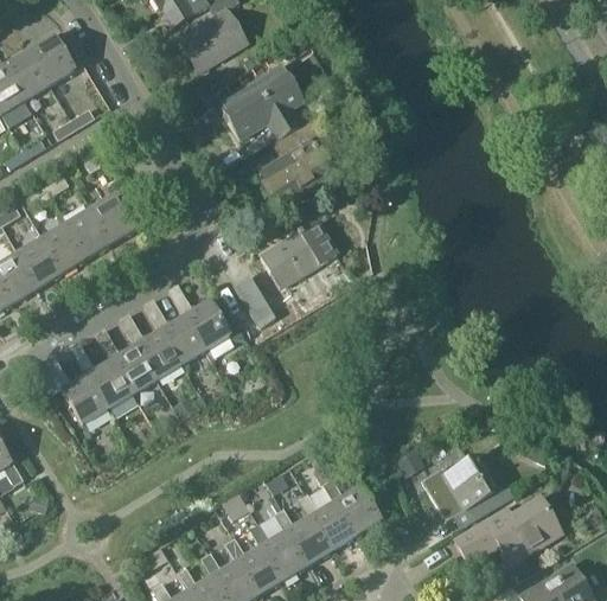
[(152,0),(158,10),(160,8),(170,25),(193,12),(186,0),(152,0)]
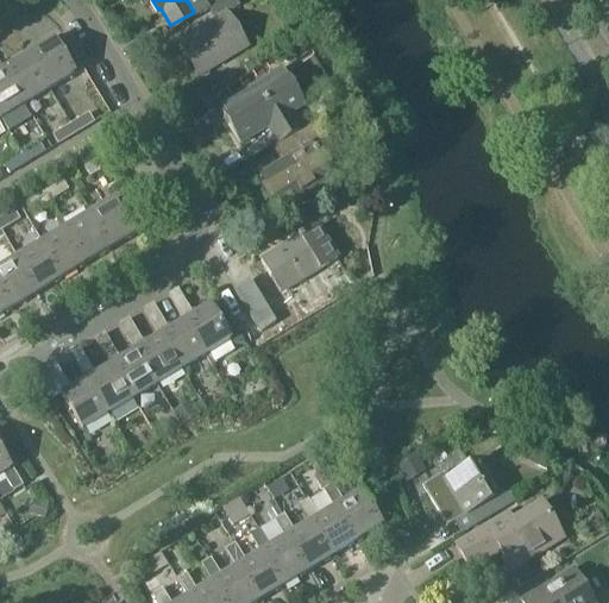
[(239,1),(238,0),(215,0),(208,5),(215,16),(179,38),(199,71),(248,42),(227,8),(239,1)]
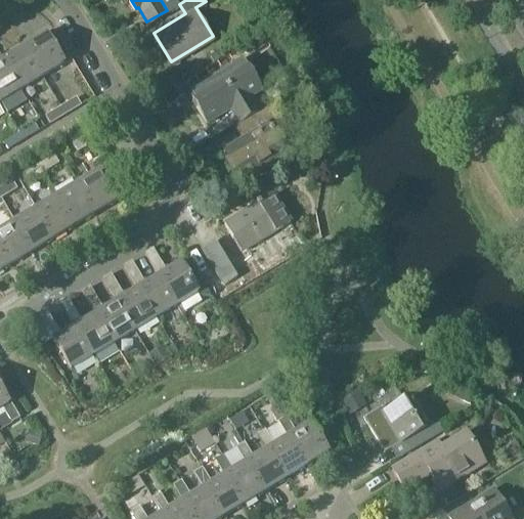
[(66,61),(47,31),(26,43),(44,74),(66,61)]
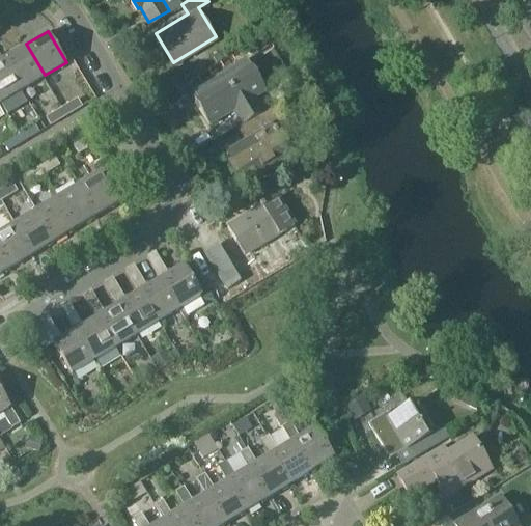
[(45,75),(26,44),(4,57),(24,87),(45,75)]
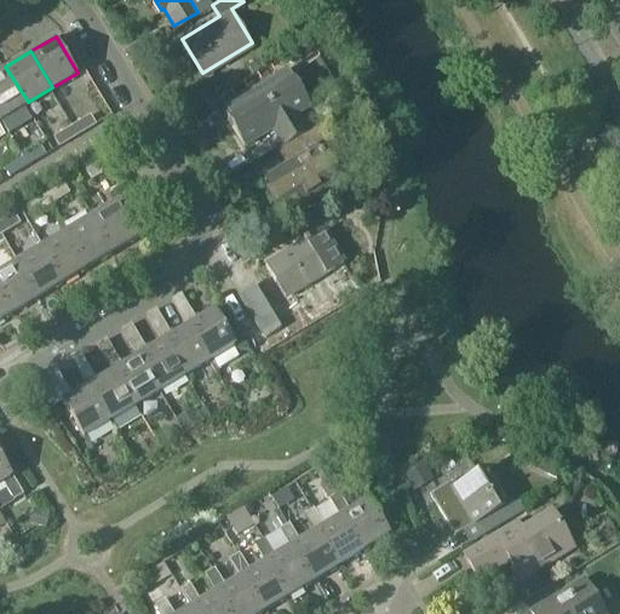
[(260,55),(248,62),(253,70),(265,63),(260,55)]
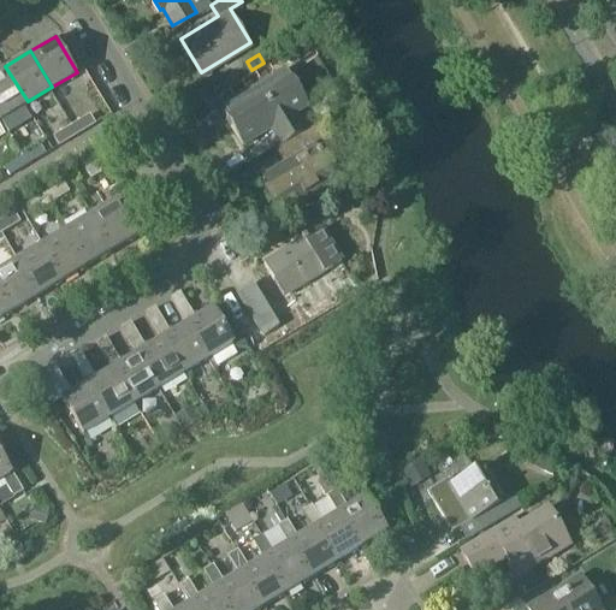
[(280,142),(308,126),(297,108),(309,101),(286,64),(219,105),(242,142),(270,125),(280,142)]
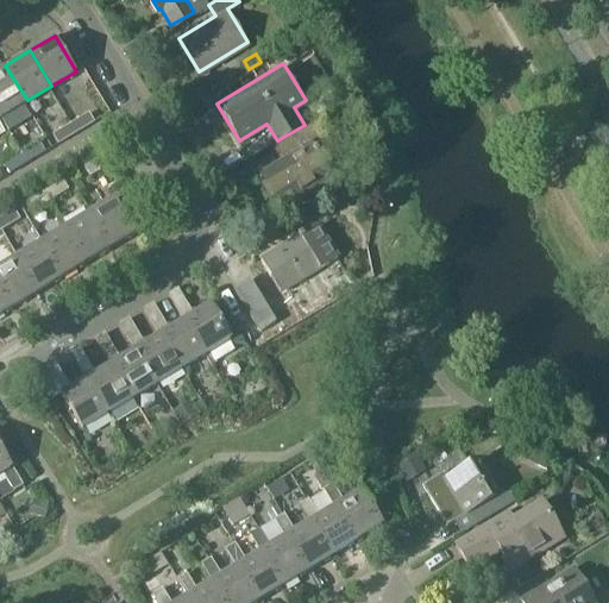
[(27,100),(5,66),(0,68),(0,111),(2,115),(27,100)]
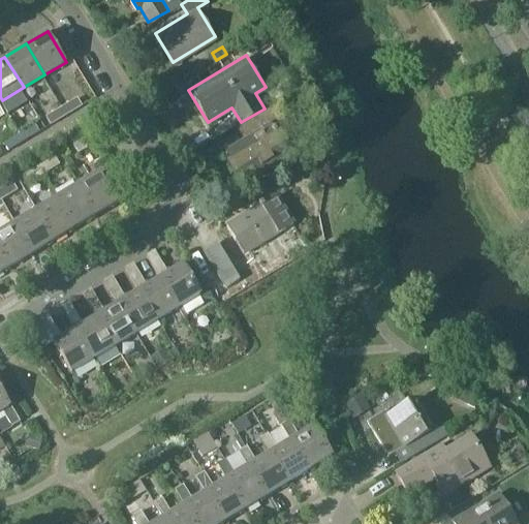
[(187,92),(181,81),(165,90),(170,101),(187,92)]
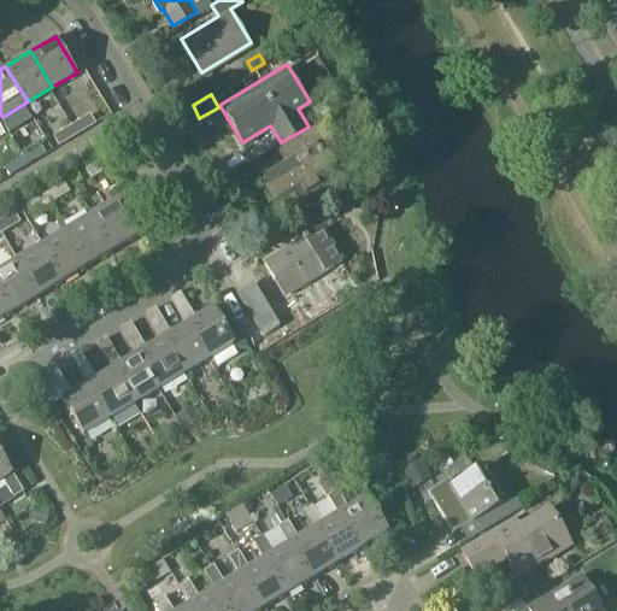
[(90,111),(74,122),(78,131),(97,121),(90,111)]
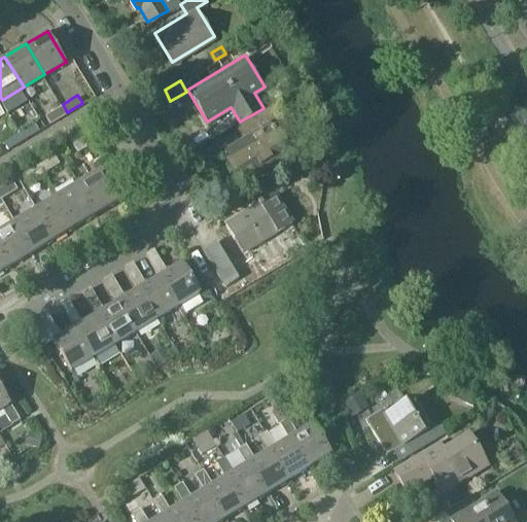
[(67,112),(63,104),(46,114),(50,123),(67,112)]
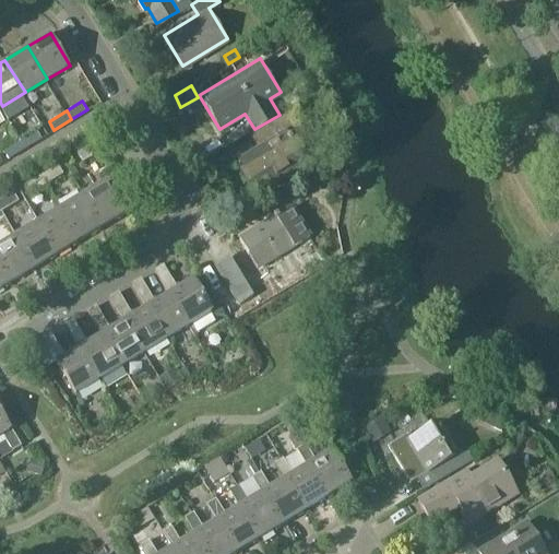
[(280,115),(254,129),(249,132),(258,145),(238,158),(257,189),(306,160),(287,129),(295,125),(286,112),(280,116),(280,115)]
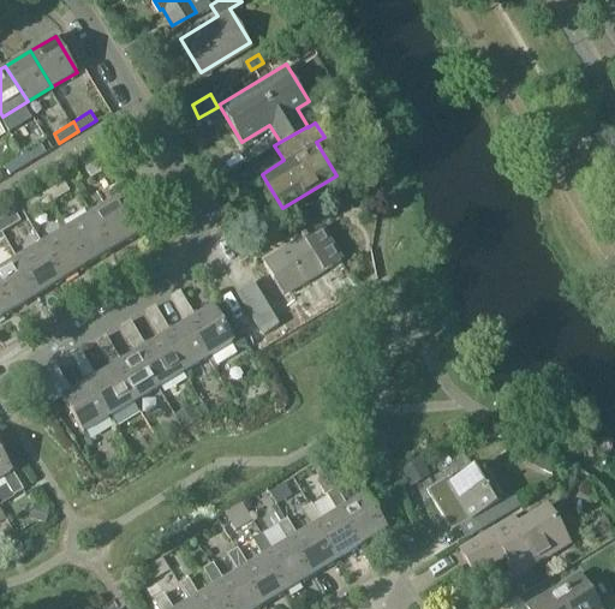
[(24,151),(30,161),(47,150),(41,141),(24,151)]
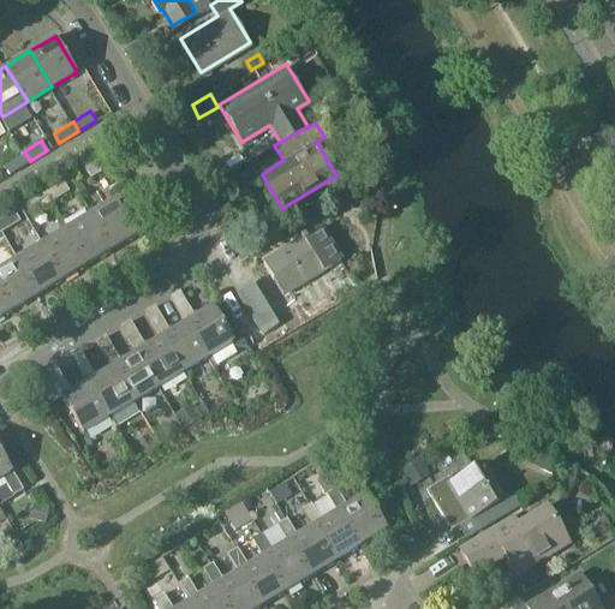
[(30,161),(24,151),(5,163),(10,172),(30,161)]
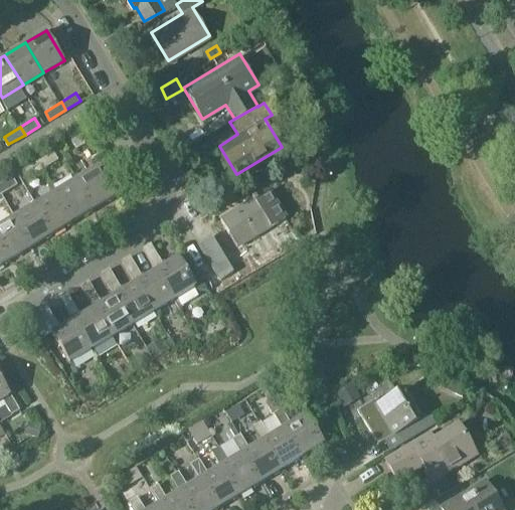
[(87,129),(71,138),(76,146),(92,137),(87,129)]
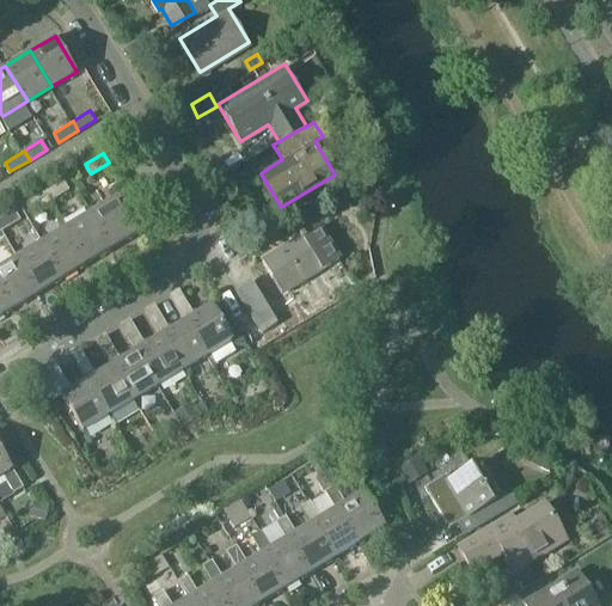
[(46,188),(51,197),(68,187),(63,177),(46,188)]
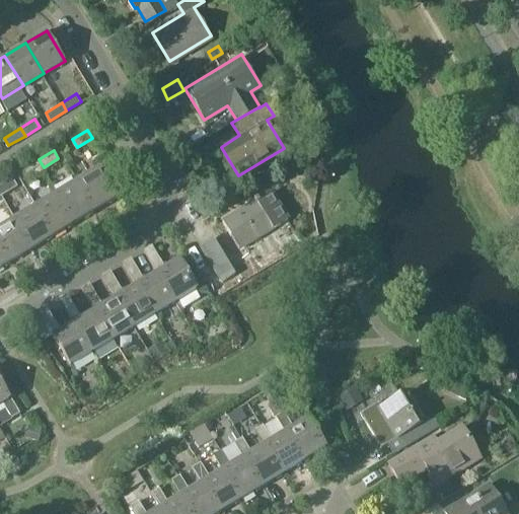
[(44,167),(39,159),(22,169),(27,177),(44,167)]
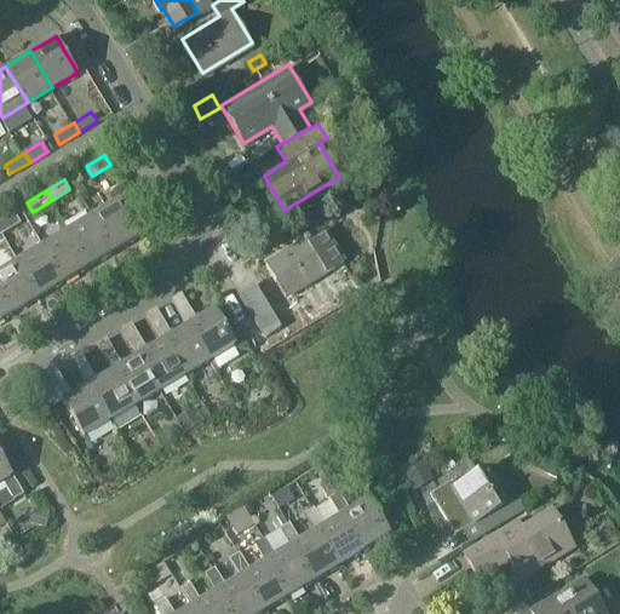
[(92,212),(114,248),(141,233),(118,196),(92,212)]
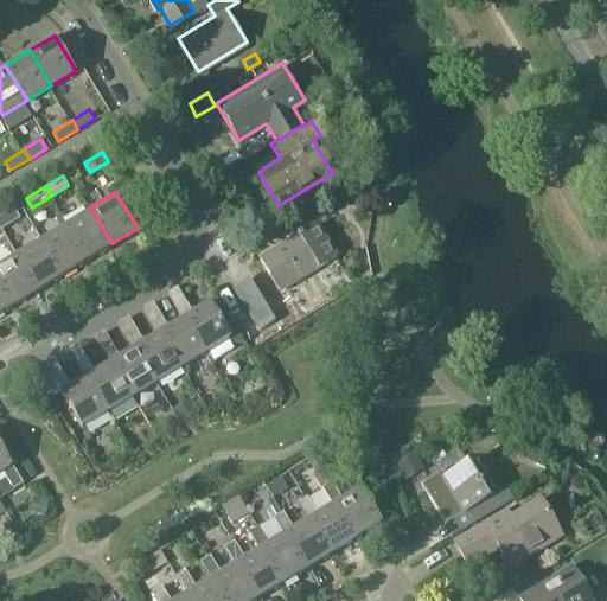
[(14,206),(0,215),(0,219),(4,225),(20,216),(14,206)]
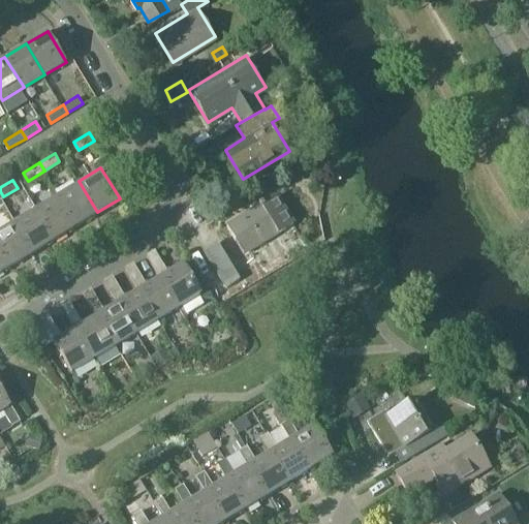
[(97,212),(79,181),(57,193),(76,224),(97,212)]
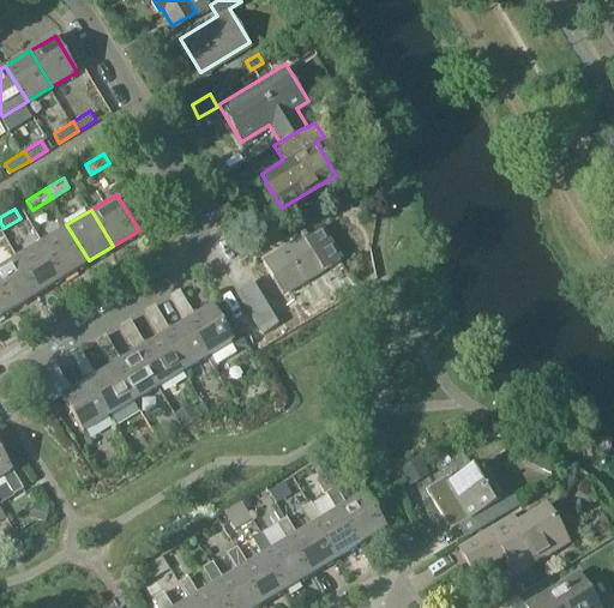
[(341,257),(319,222),(263,258),(274,275),(278,271),(289,288),(341,257)]
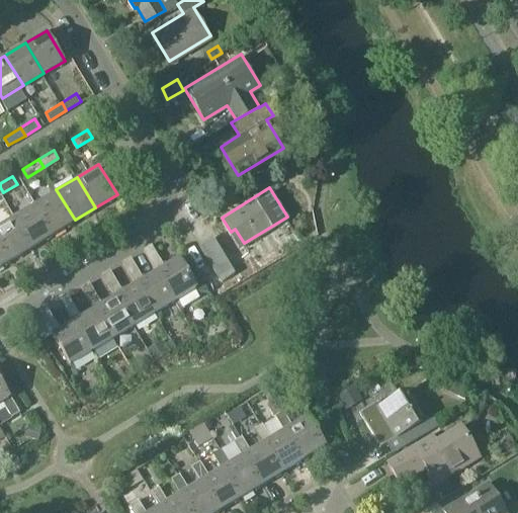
[(35,202),(54,233),(75,220),(56,189),(35,202)]
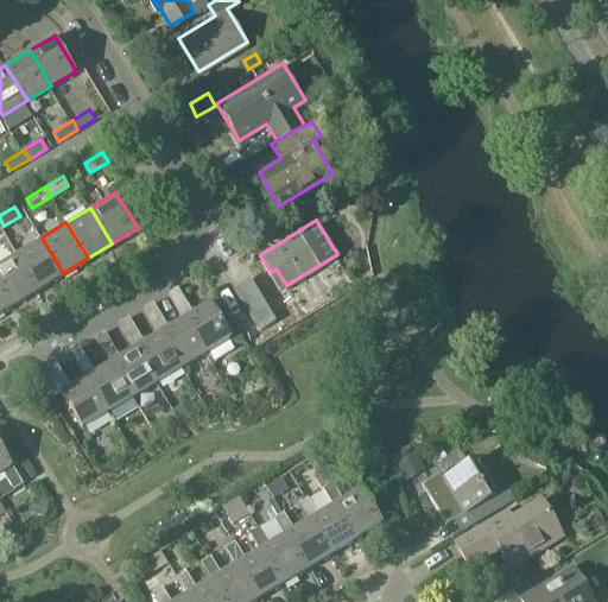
[(42,238),(18,252),(39,287),(63,273),(42,238)]
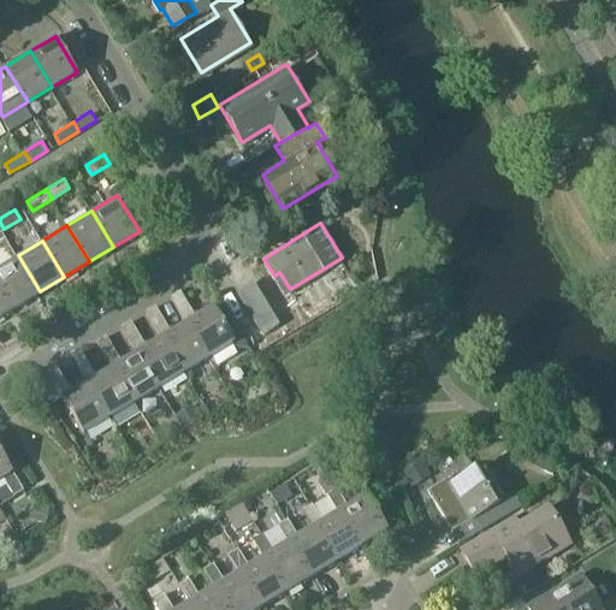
[(0,265),(0,282),(15,307),(40,291),(18,255),(0,265)]
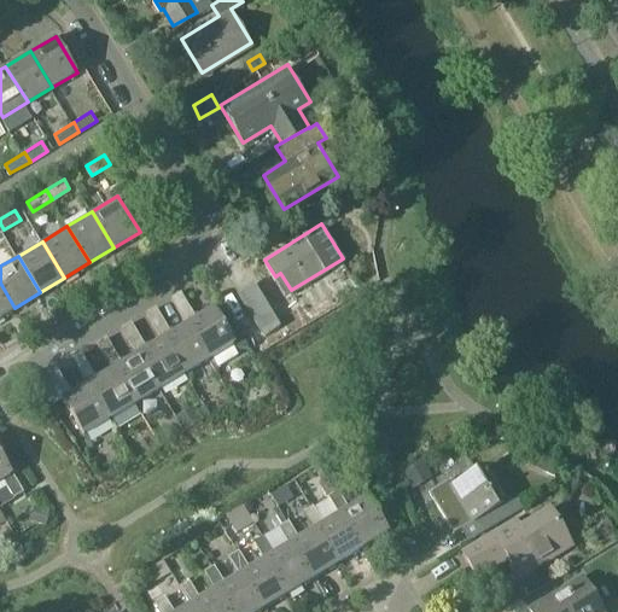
[(238,289),(266,332),(280,324),(254,280),(238,289)]
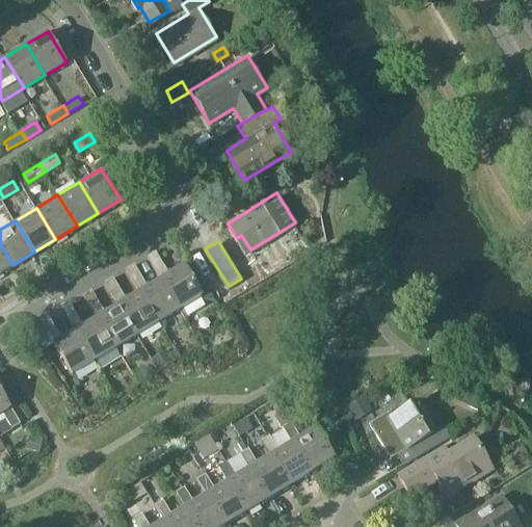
[(0,271),(12,265),(0,243),(0,271)]
